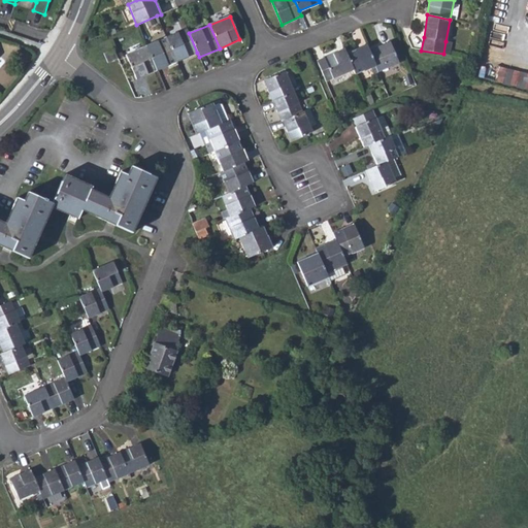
[(176,61),(197,53),(189,33),(187,29),(166,37),(176,61)]
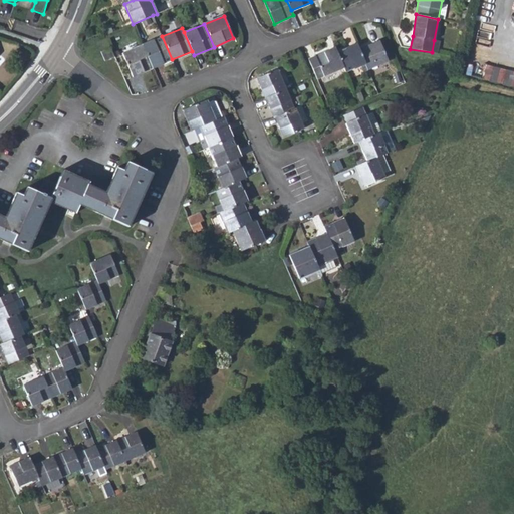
[(152,68),(172,59),(162,36),(142,45),(152,68)]
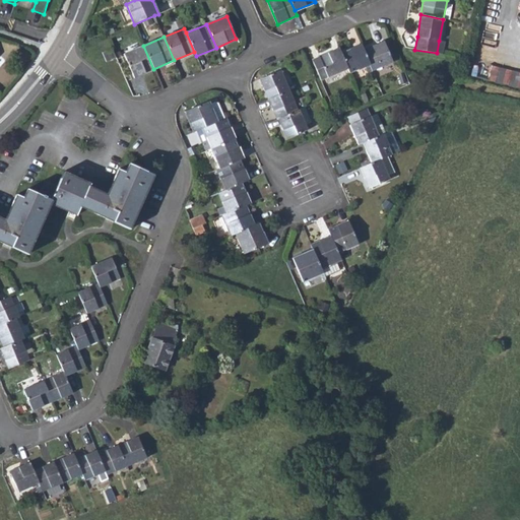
[(384,42),(364,50),(370,64),(373,70),(392,62),(384,42)]
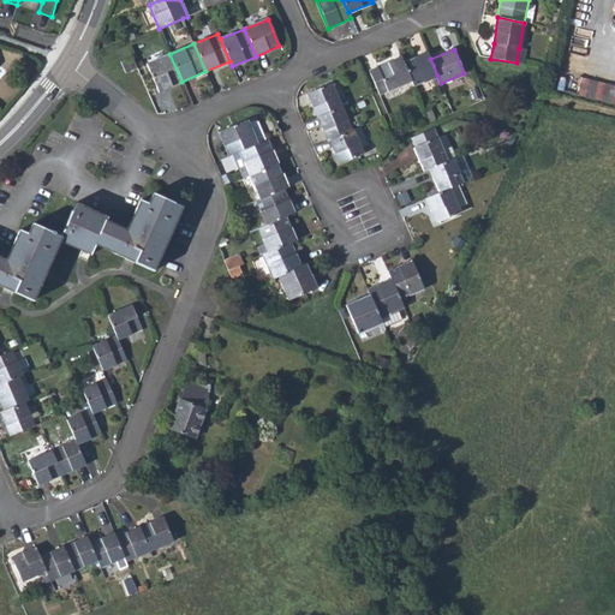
[(413,87),(437,76),(430,59),(428,53),(404,63),(411,81),(413,87)]
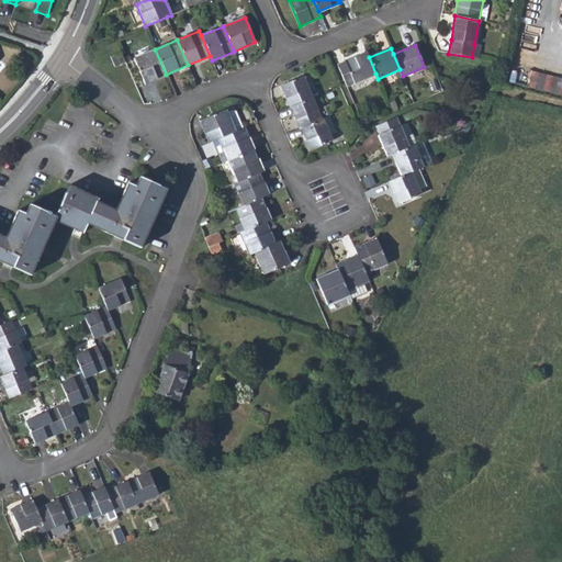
[(144,83),(166,75),(155,49),(134,58),(144,83)]
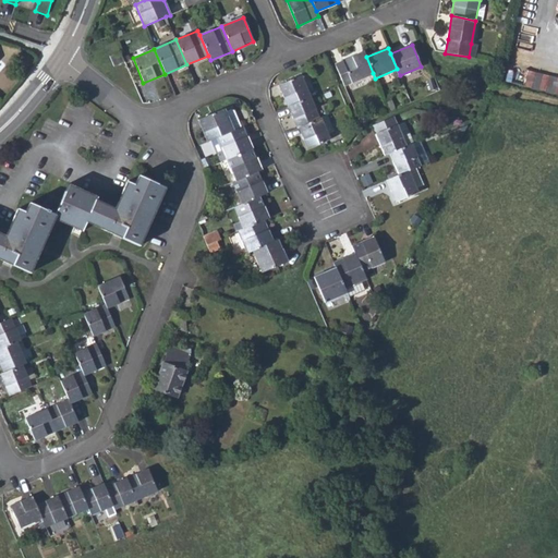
[(113,67),(124,62),(120,51),(110,56),(113,67)]
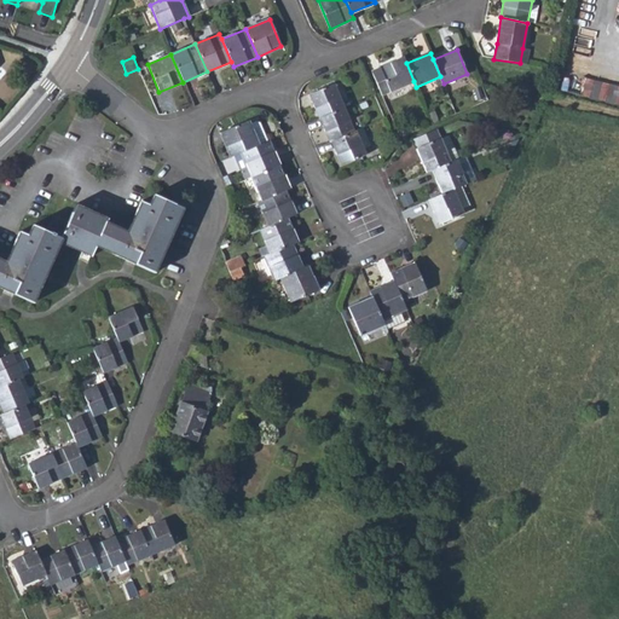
[(382,96),(414,81),(406,63),(404,57),(371,71),(382,96)]
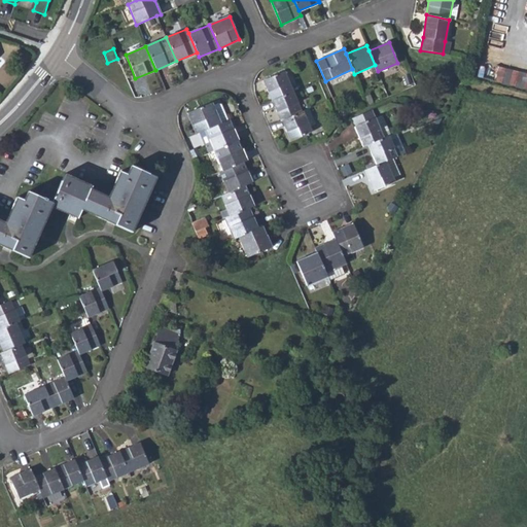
[(495,80),(526,88),(526,72),(498,66),(495,80)]
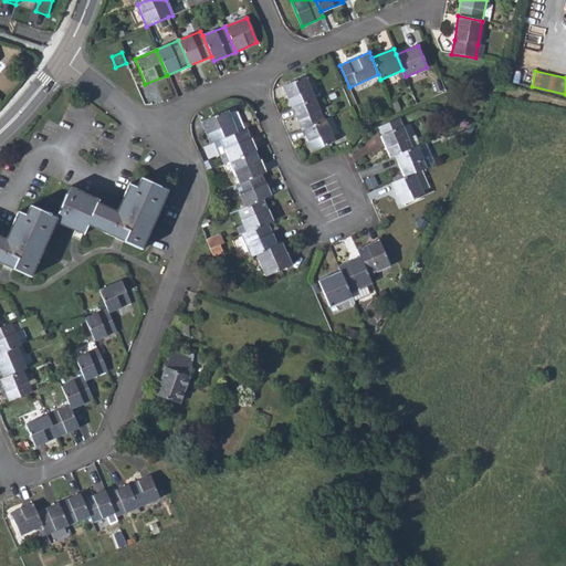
[(282,85),(291,107),(314,97),(305,76),(282,85)]
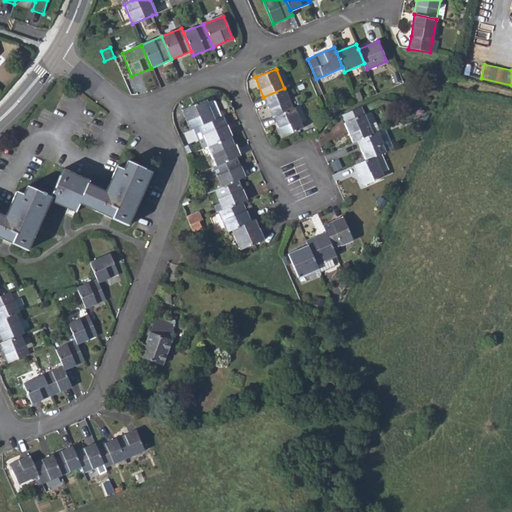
[(293,109),(284,88),(263,97),(272,117),(274,117),(293,109)]
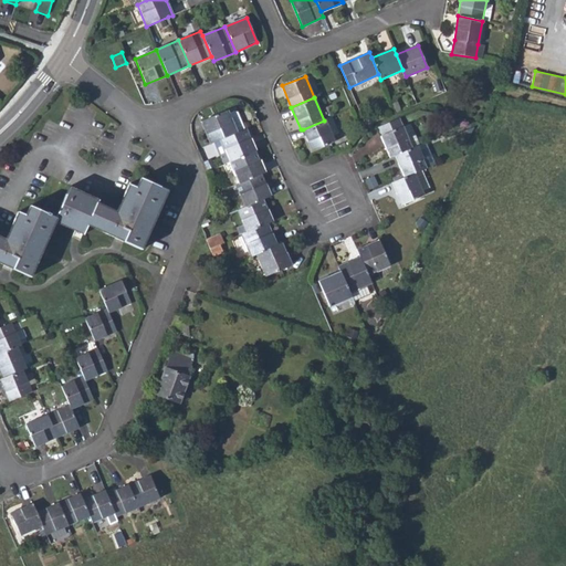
[(397,104),(391,106),(395,114),(401,111),(397,104)]
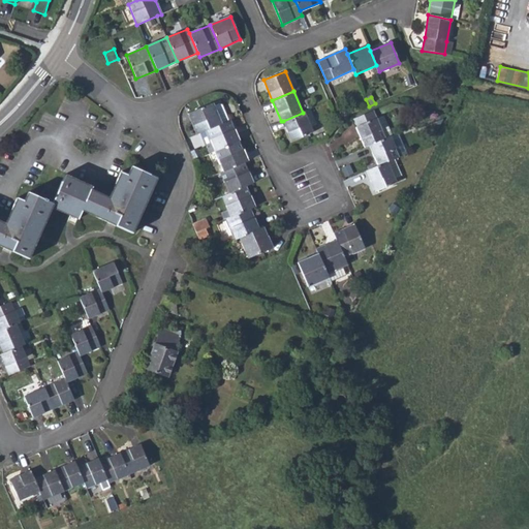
[(196,133),(207,129),(227,120),(221,104),(218,103),(213,105),(211,102),(188,113),(196,133)]
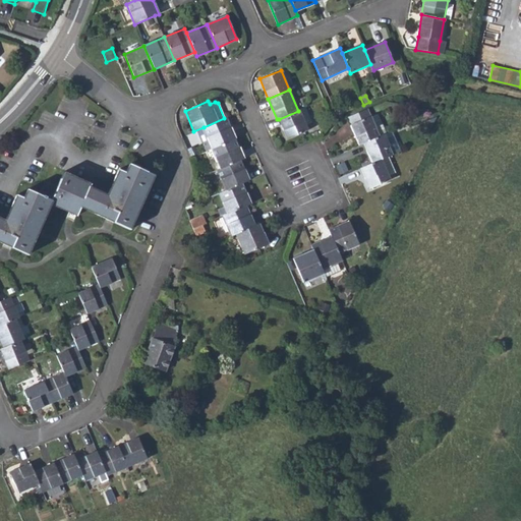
[(340,105),(333,108),(337,116),(344,113),(340,105)]
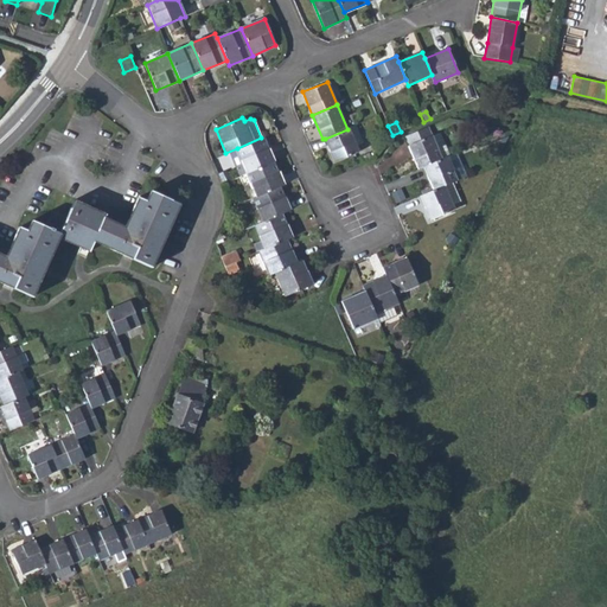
[(350,128),(357,146),(363,142),(357,126),(350,128)]
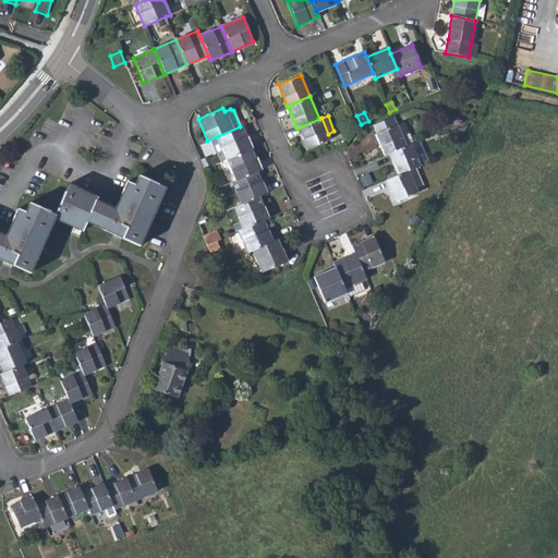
[(385,156),(390,154),(407,146),(397,124),(393,117),(372,125),(385,156)]
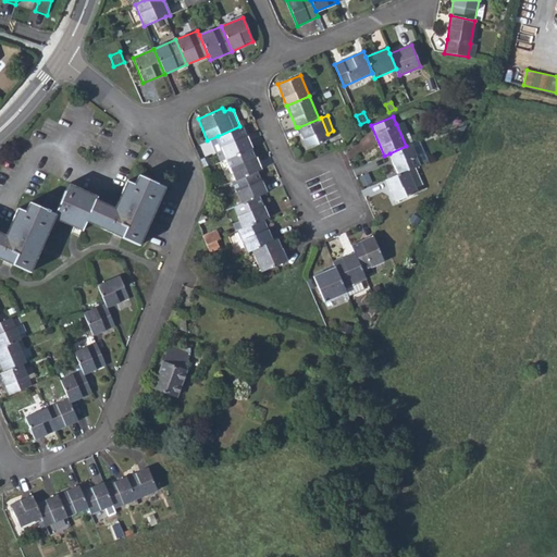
[(330,139),(327,134),(321,118),(319,119),(298,127),(307,149),(330,139)]
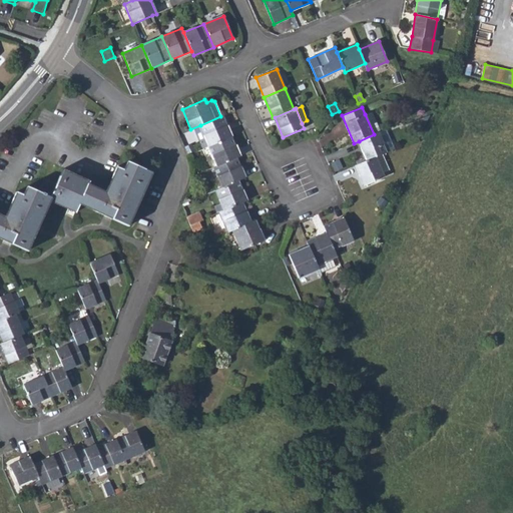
[(365,114),(374,134),(378,133),(379,124),(376,117),(370,111),(365,114)]
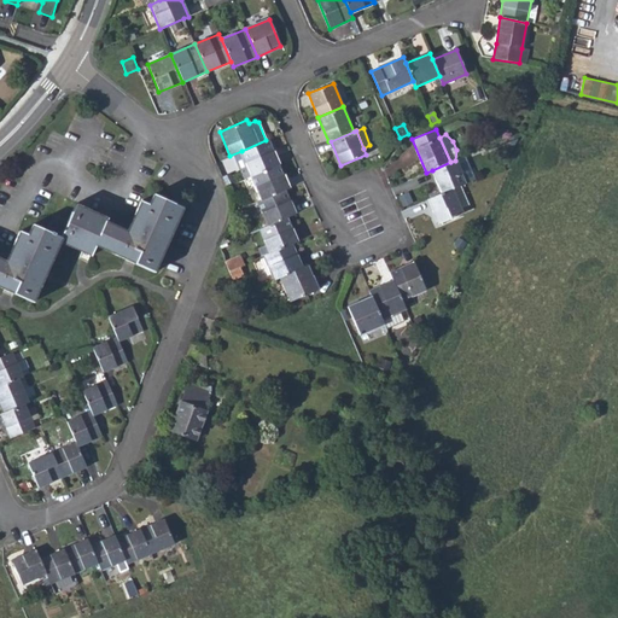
[(242,151),(244,157),(251,175),(279,164),(268,139),(266,140),(242,151)]
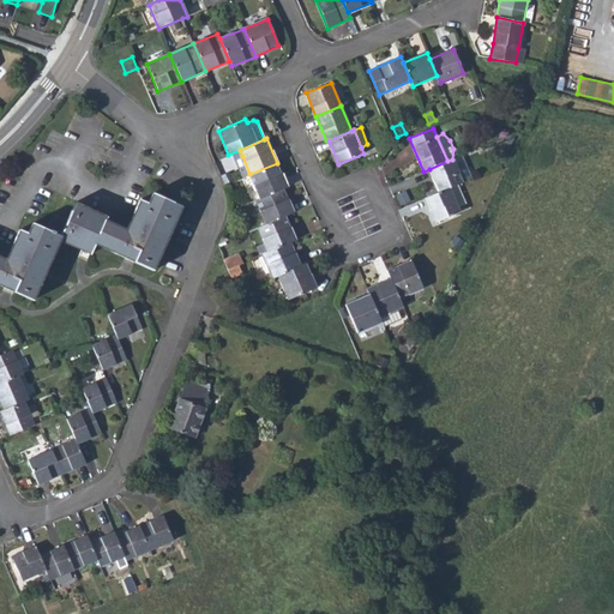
[(235,160),(242,178),(250,174),(242,156),(235,160)]
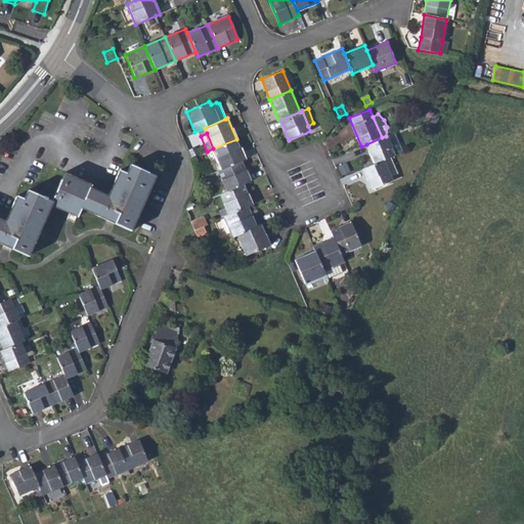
[(403,153),(394,133),(387,135),(386,136),(382,137),(366,144),(375,164),(385,160),(391,158),(396,156),(403,153)]
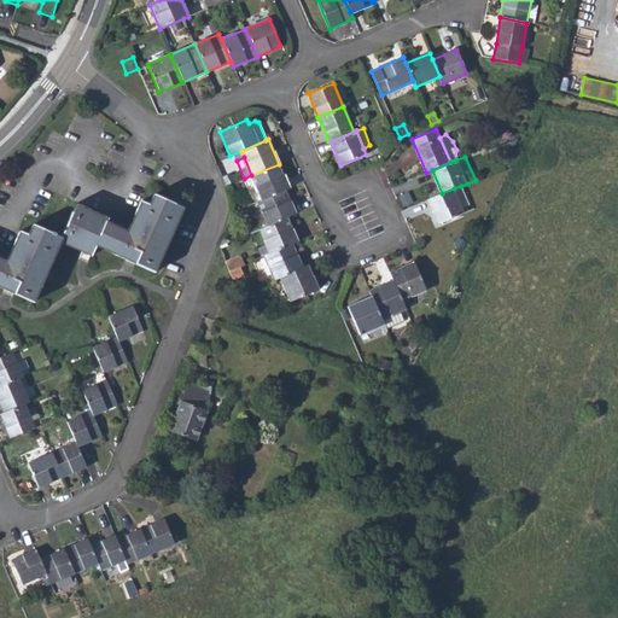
[(290,187),(279,164),(251,175),(262,200),(285,190),(290,187)]
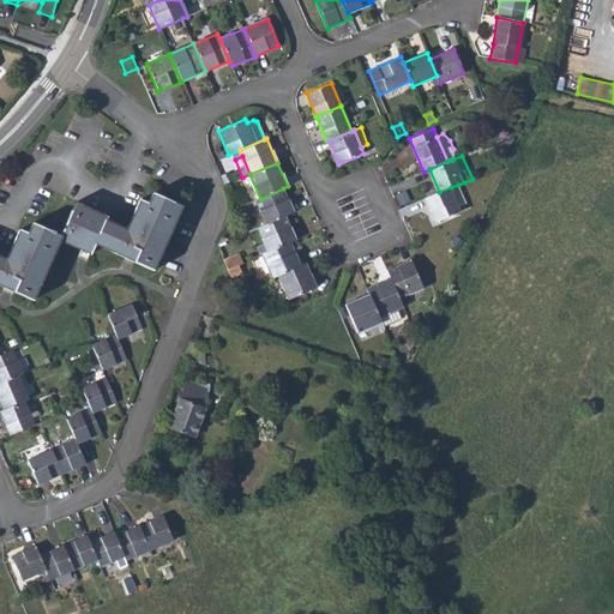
[(451,187),(458,206),(467,204),(458,185),(451,187)]
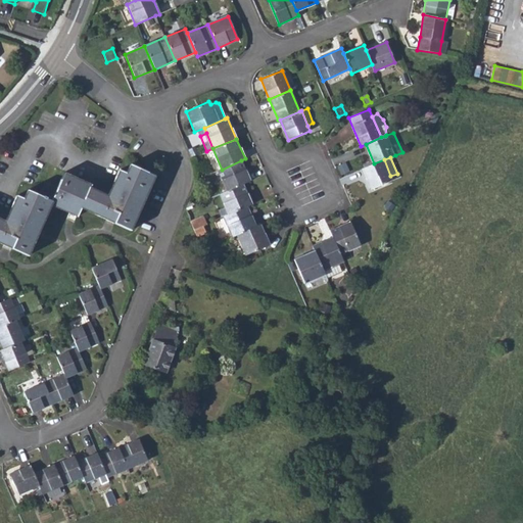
[(391,180),(390,176),(384,159),(374,163),(363,169),(372,189),(391,180)]
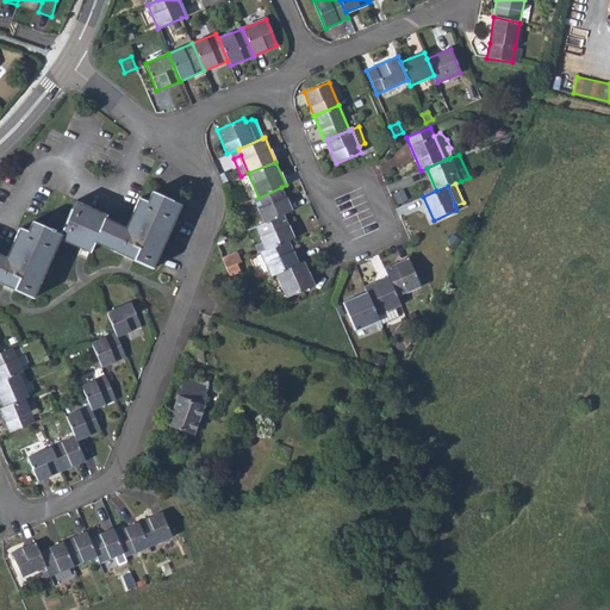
[(254,199),(265,223),(284,215),(292,211),(281,187),(259,198),(254,199)]
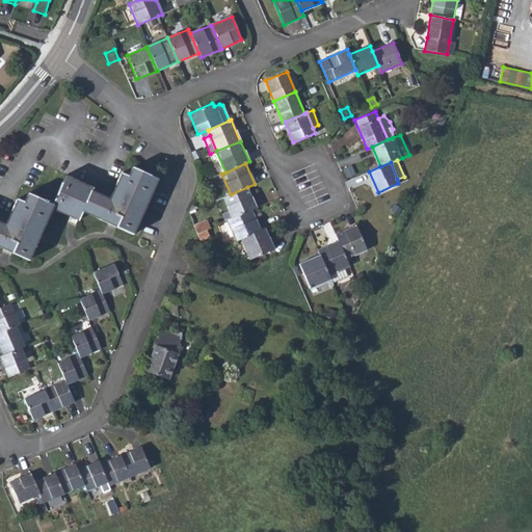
[(344,168),(348,177),(356,174),(352,165),(344,168)]
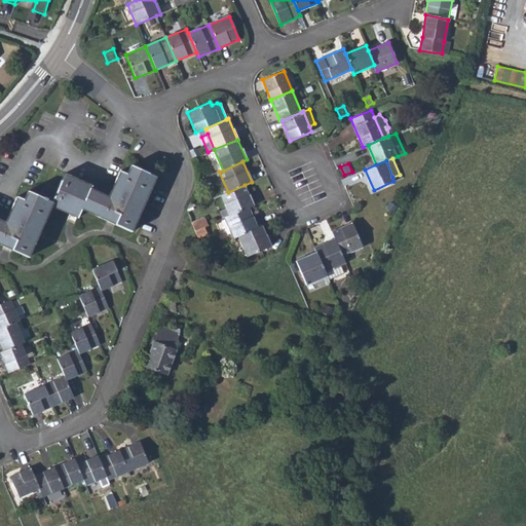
[(0,241),(12,248),(12,249),(27,256),(50,205),(77,217),(80,208),(114,222),(114,223),(130,230),(154,177),(130,166),(126,175),(120,172),(108,196),(89,188),(90,186),(65,175),(58,189),(45,183),(39,196),(28,191),(24,199),(16,197),(5,223),(0,220),(0,241)]
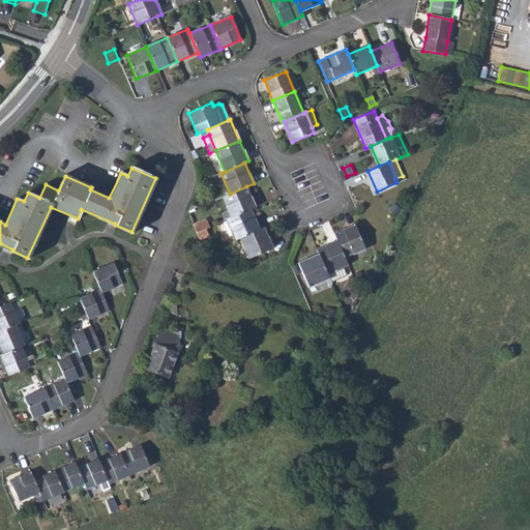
[(223,197),(231,217),(251,209),(256,207),(246,186),(230,194),(223,197)]
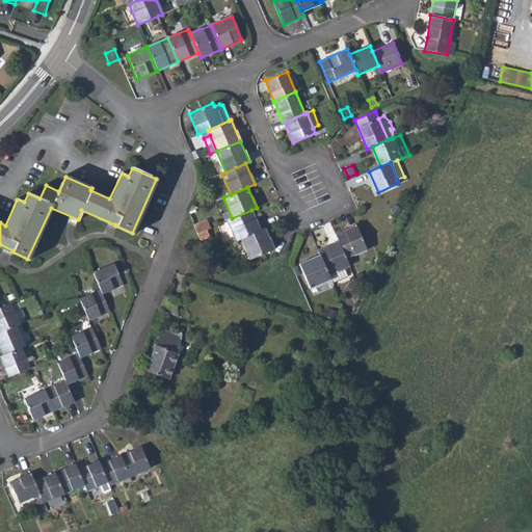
[(260,230),(251,210),(232,218),(228,220),(236,240),(241,238),(260,230)]
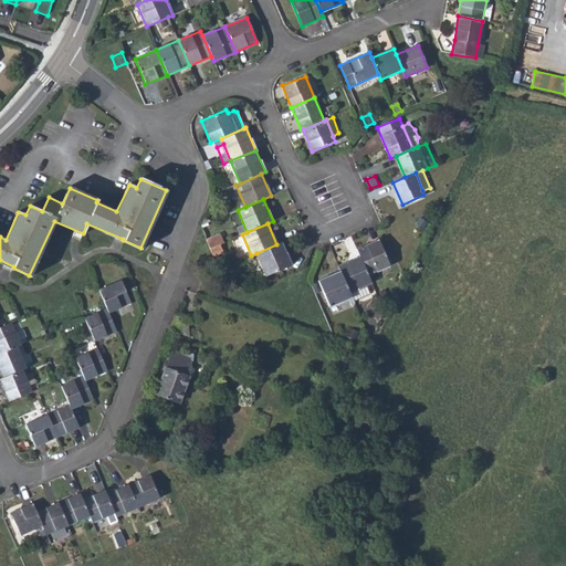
[(221,233),(207,239),(210,248),(220,243),(226,241),(221,233)]
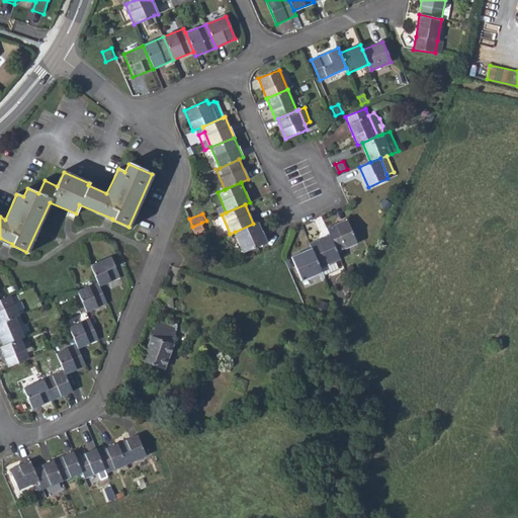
[(327,228),(330,234),(337,252),(356,243),(346,220),(327,228)]
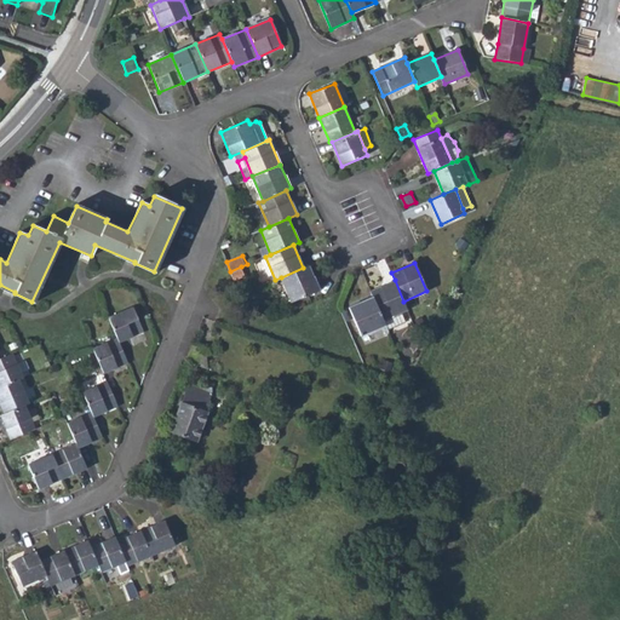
[(309,265),(303,268),(281,277),(291,302),(319,290),(309,265)]
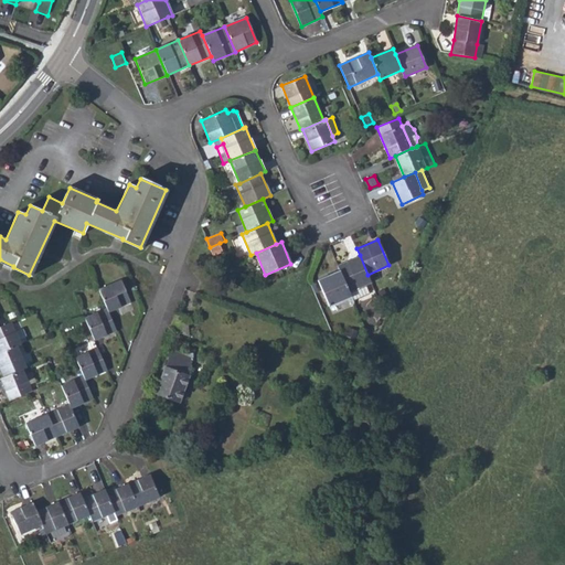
[(223,251),(220,243),(210,247),(213,255),(223,251)]
